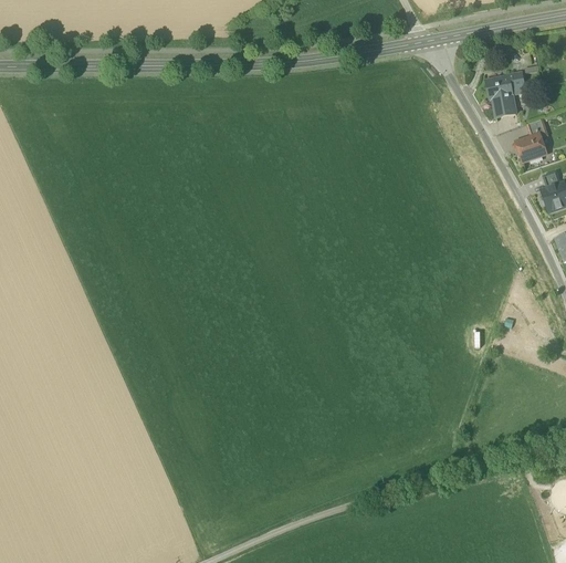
[(492,100),(495,117),(502,116),(515,114),(512,96),(511,90),(524,87),(522,74),(509,76),(486,81),(490,101),(492,100)]
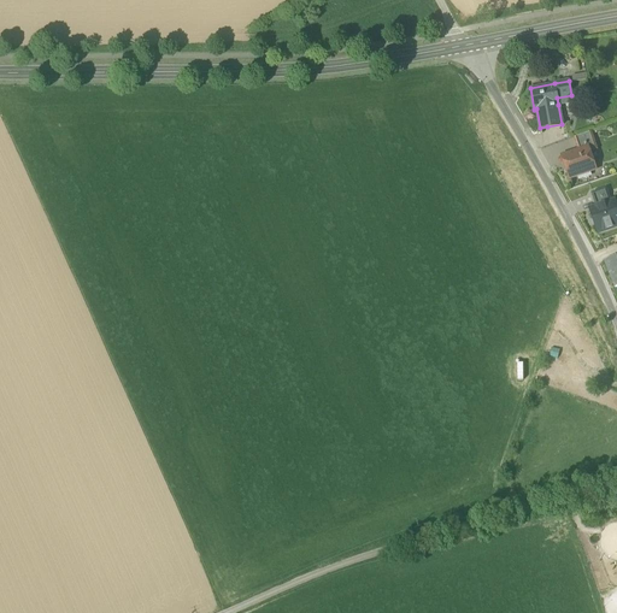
[(588,146),(589,149),(597,147),(591,129),(574,135),(579,148),(588,146)]
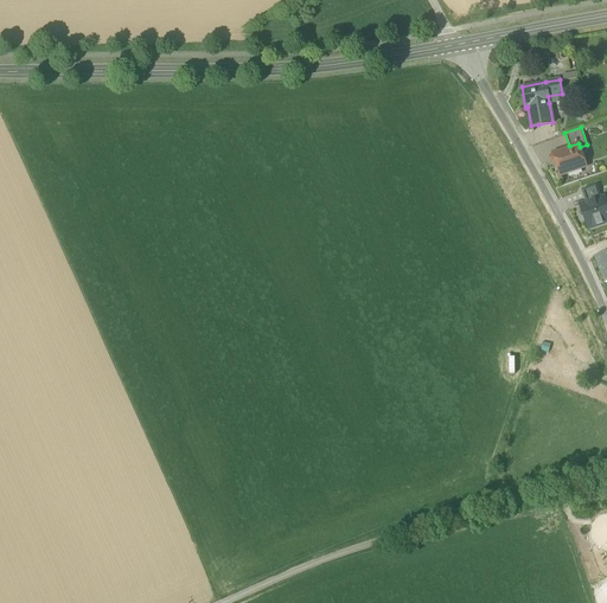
[(549,151),(568,143),(563,132),(544,138),(549,151)]
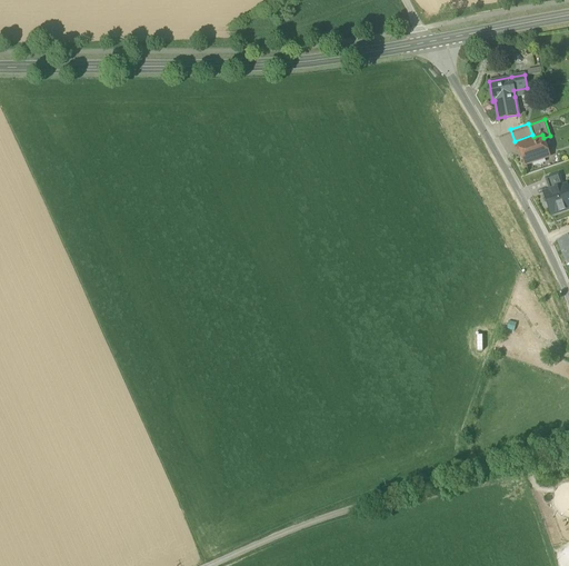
[(518,142),(526,162),(545,156),(542,149),(547,148),(543,138),(542,135),(533,137),(518,142)]
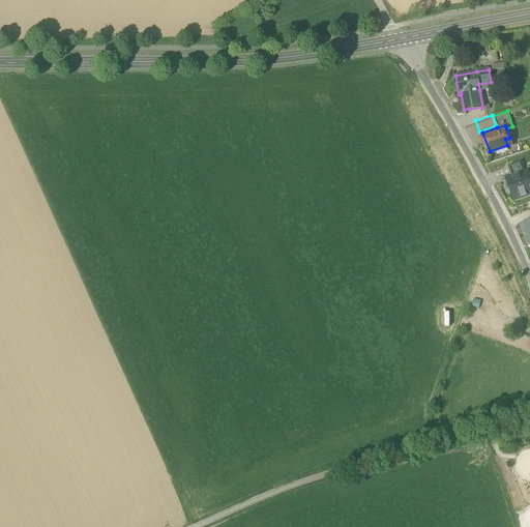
[(508,165),(512,176),(524,172),(521,160),(508,165)]
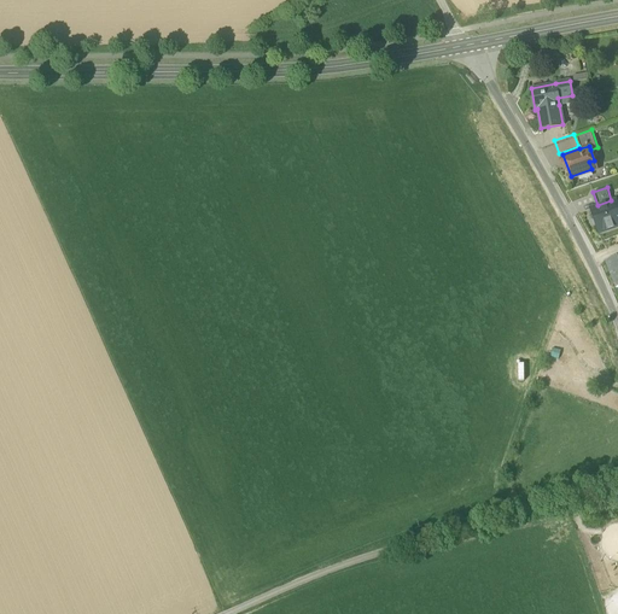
[(617,224),(617,205),(616,199),(611,200),(598,205),(590,208),(599,232),(617,224)]
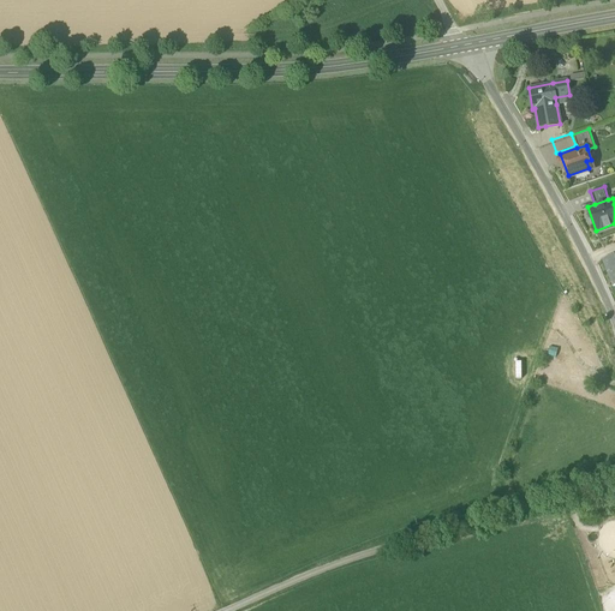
[(614,241),(602,246),(605,255),(614,250),(614,241)]
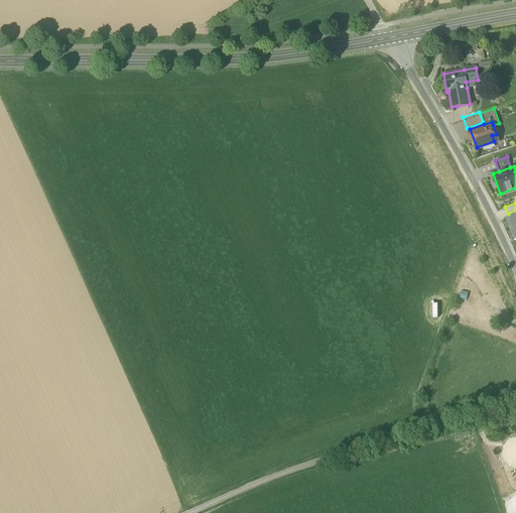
[(515,212),(505,217),(514,239),(515,237),(515,212)]
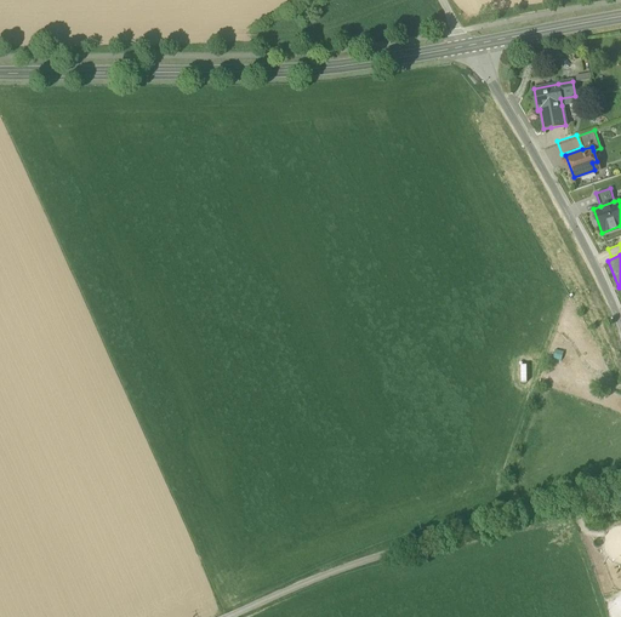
All buildings are outlined.
